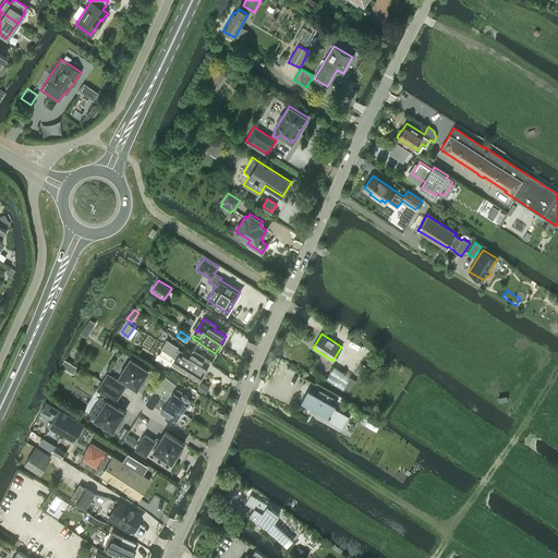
[(192,362),(204,371),(209,362),(192,351),(186,348),(184,352),(178,349),(179,348),(167,340),(165,344),(192,362)]
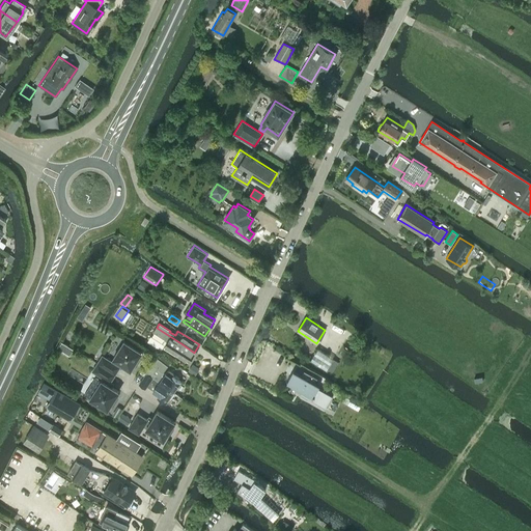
[(189,326),(183,334),(199,344),(204,336),(189,326)]
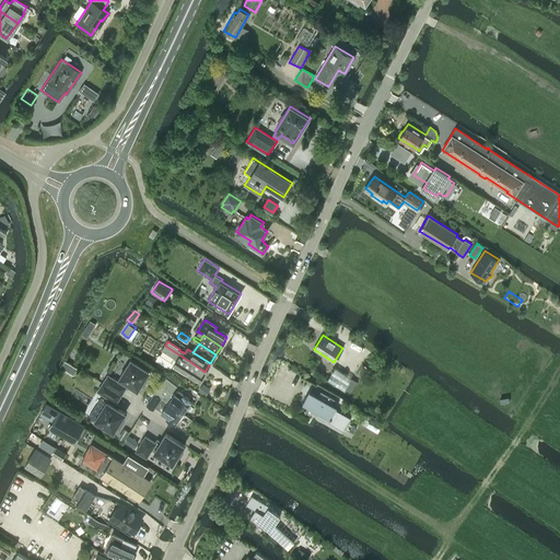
[(174,364),(186,372),(193,363),(165,346),(162,350),(176,360),(174,364)]
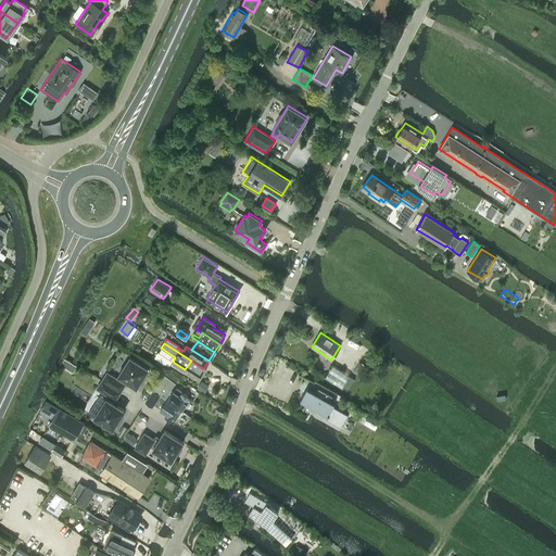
[(106,371),(102,380),(121,392),(126,383),(123,382),(125,379),(137,387),(139,382),(142,383),(148,375),(146,374),(148,368),(130,356),(118,375),(118,376),(117,378),(106,371)]
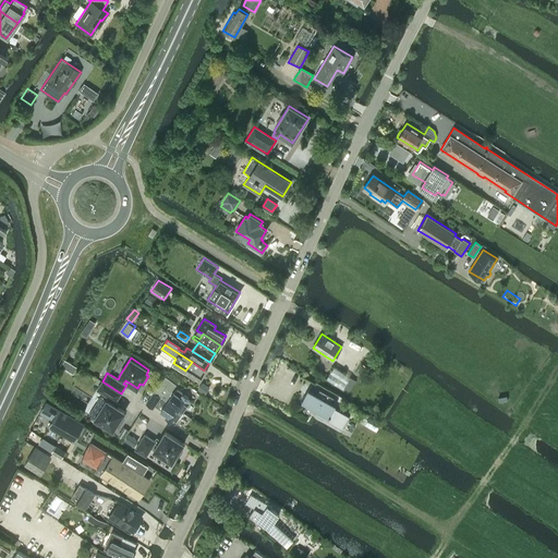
[(192,362),(185,371),(198,379),(204,371),(192,362)]
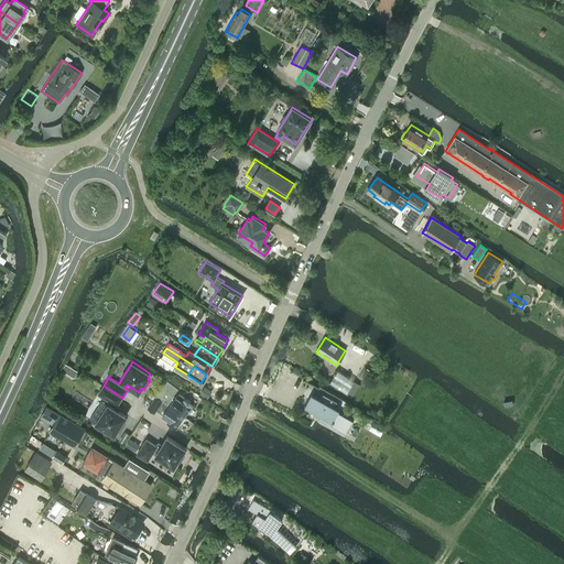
[(351,390),(349,389),(355,381),(337,370),(329,382),(346,393),(347,392),(349,394),(351,390)]
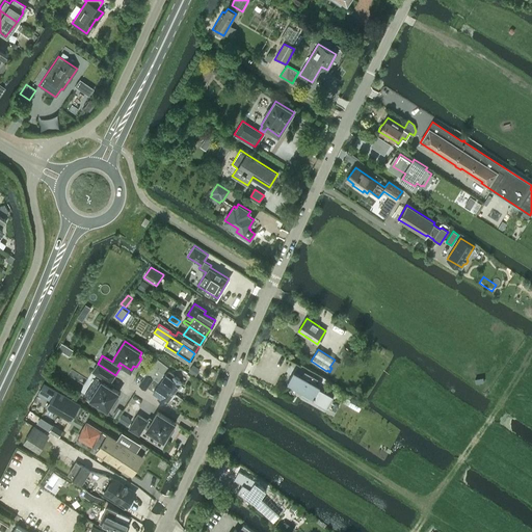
[(152,365),(147,372),(148,373),(148,374),(174,393),(181,381),(174,376),(175,375),(174,373),(170,371),(168,371),(166,374),(164,372),(168,366),(157,357),(152,365)]
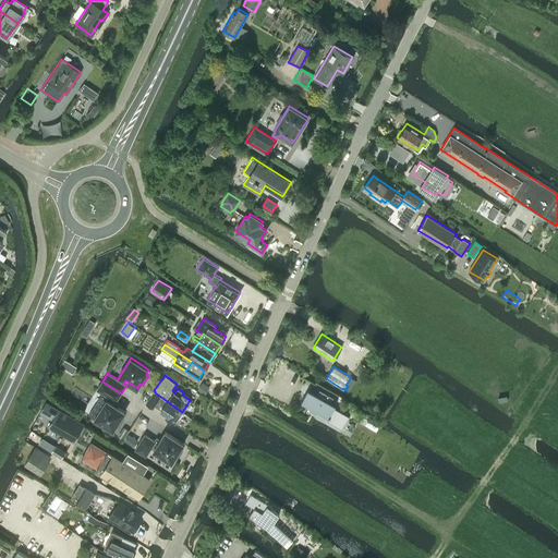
[(122,416),(125,411),(111,402),(113,400),(116,401),(121,393),(102,381),(97,389),(109,397),(107,400),(101,396),(89,414),(113,429),(116,425),(119,426),(124,417),(122,416)]
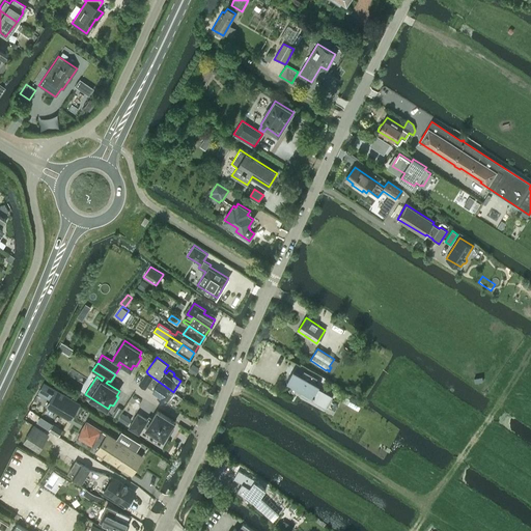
[(188,368),(195,373),(199,368),(192,363),(188,368)]
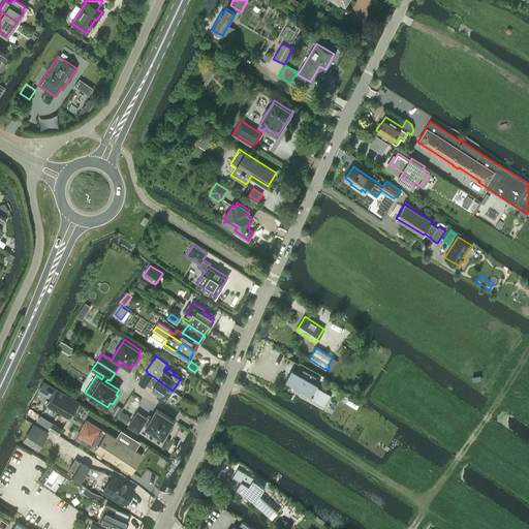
[(316,376),(303,369),(301,373),(292,369),(285,380),(302,389),(300,393),(323,406),(330,396),(331,396),(332,395),(317,385),(318,383),(313,381),(316,376)]
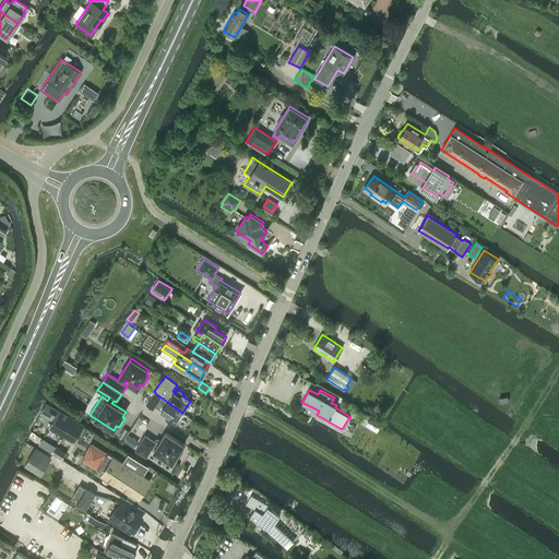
[(175,424),(182,413),(155,393),(147,404),(153,408),(155,406),(167,415),(166,417),(175,424)]
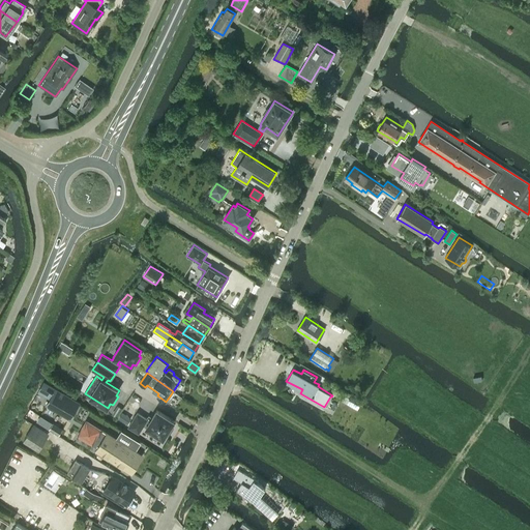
[(47,405),(70,419),(80,404),(43,382),(38,390),(51,398),(47,405)]
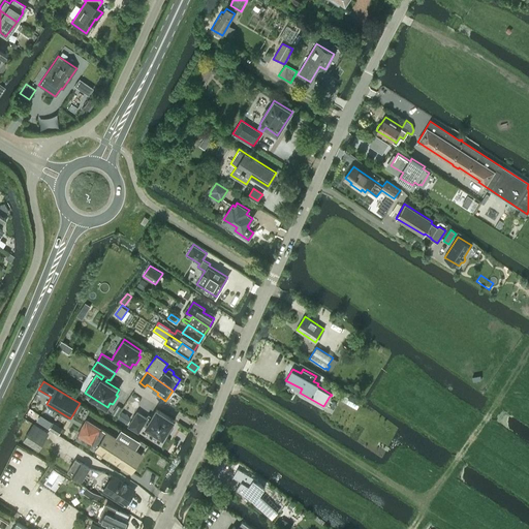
[(174,427),(172,425),(174,421),(156,409),(150,421),(147,418),(147,417),(137,411),(128,426),(138,432),(143,425),(146,427),(145,427),(163,438),(165,433),(168,435),(174,427)]
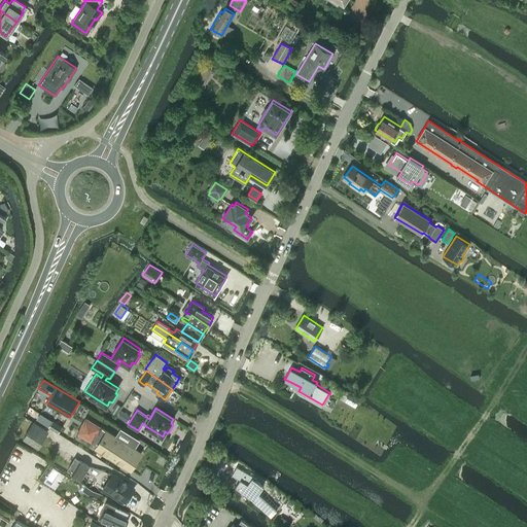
[(118,416),(127,421),(130,416),(121,411),(118,416)]
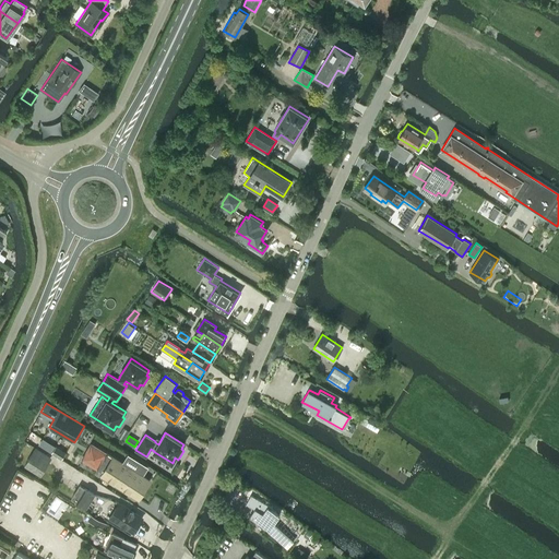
[(91,442),(81,460),(97,471),(98,470),(103,473),(102,474),(139,498),(150,480),(134,471),(141,461),(129,453),(122,464),(113,458),(111,458),(107,454),(107,453),(91,442)]
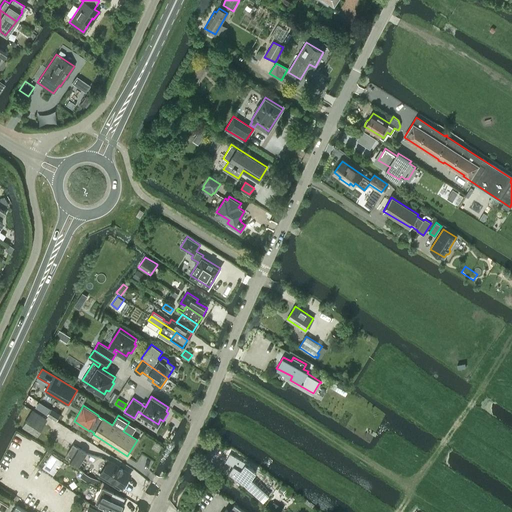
[(47,415),(57,421),(61,415),(51,409),(47,415)]
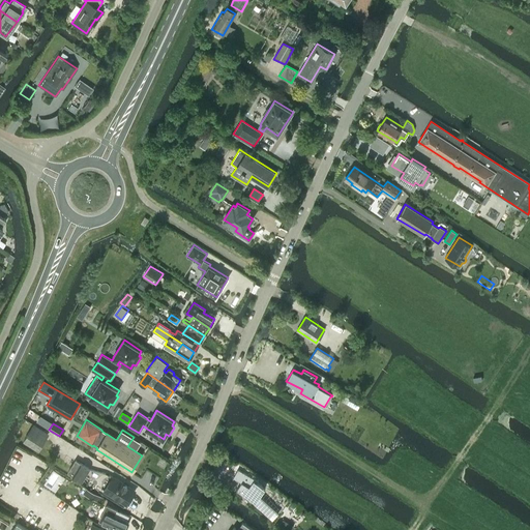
[(42,432),(33,425),(24,440),(39,449),(46,439),(40,436),(42,432)]
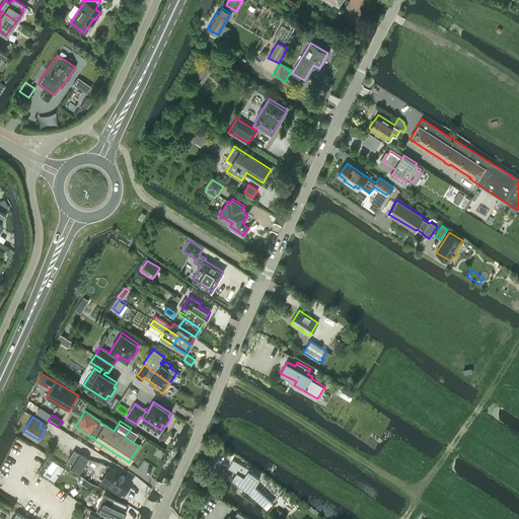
[(66,462),(81,471),(88,459),(74,450),(66,462)]
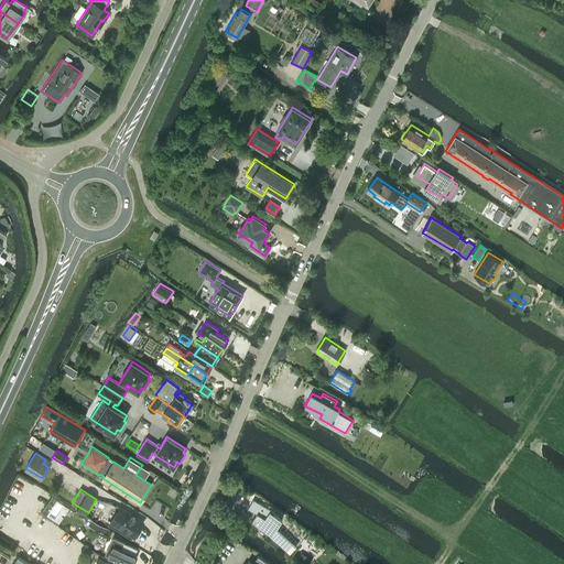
[(275,513),(274,512),(275,511),(253,499),(248,508),(257,512),(252,520),(259,525),(290,553),(296,545),(277,527),(282,519),(275,513)]
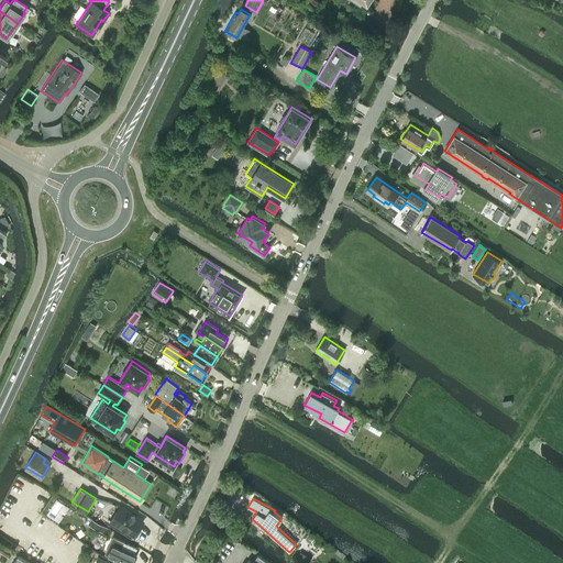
[(134,537),(139,529),(143,521),(120,507),(110,521),(134,537)]
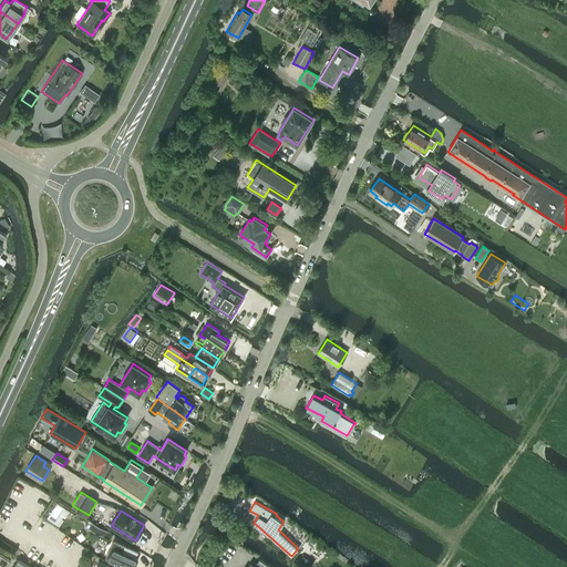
[(100,528),(92,524),(89,528),(98,534),(100,528)]
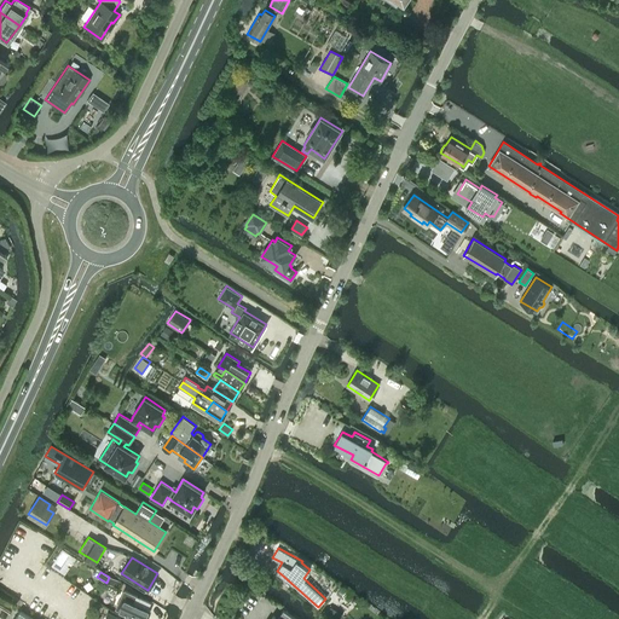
[(125,590),(116,608),(127,613),(138,618),(145,618),(150,609),(146,608),(150,602),(125,590)]
